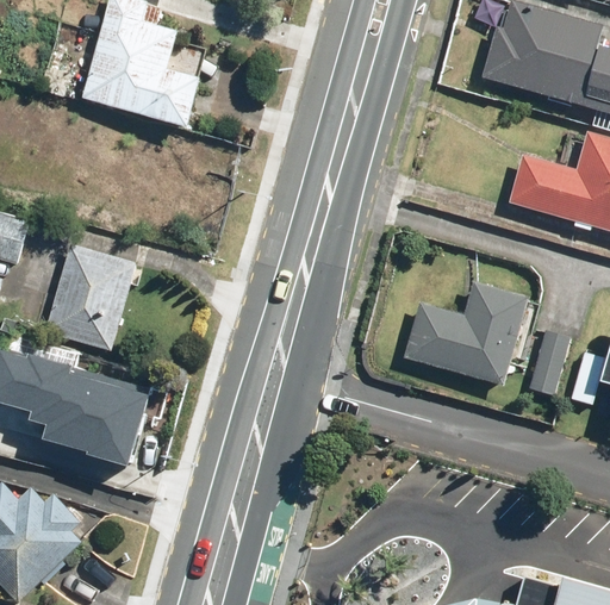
[(162,6),(139,0),(110,0),(83,104),(186,130),(198,86),(166,76),(176,35),(156,29),(162,6)]
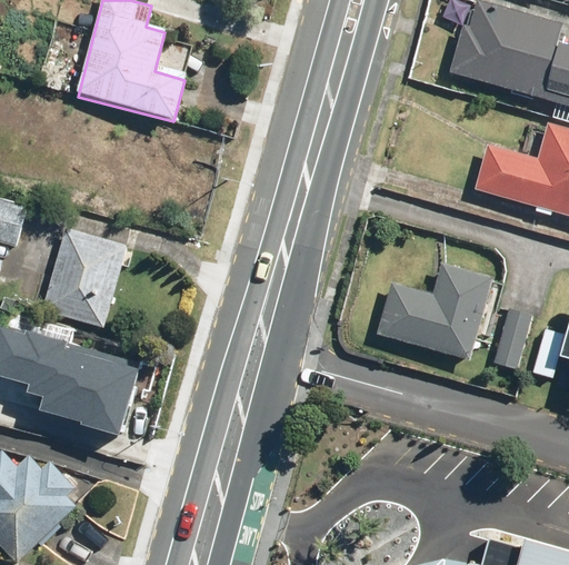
[(443,87),(451,89),(568,120),(568,50),(553,47),(560,21),(480,0),(467,0),(443,87)]
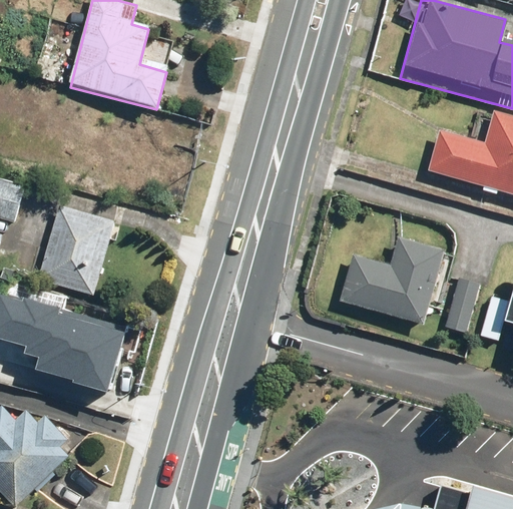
[(512,115),(493,110),(484,143),(436,130),(425,169),(512,192),(512,115)]
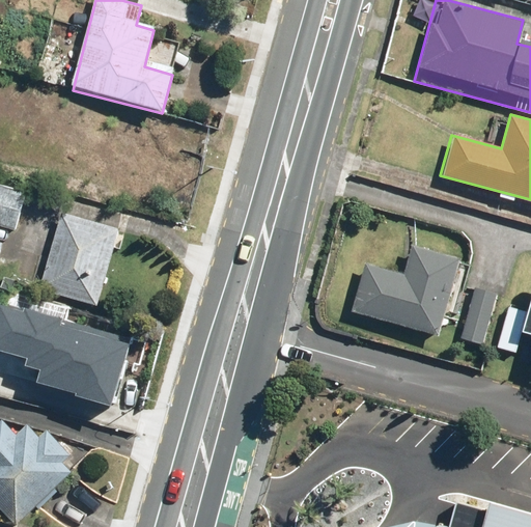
[(22,206),(0,198),(0,225),(14,230),(22,206)]
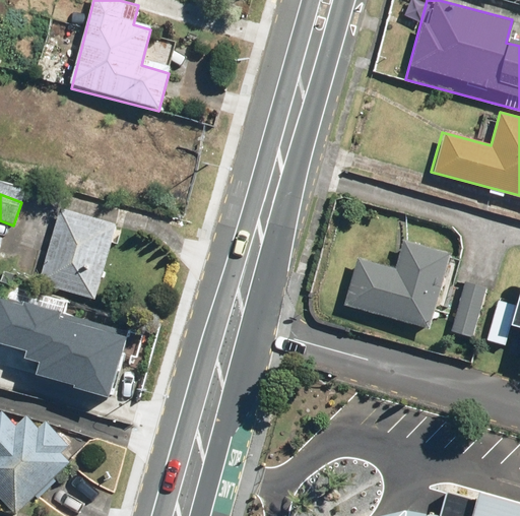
[(40,247),(29,280),(94,299),(116,224),(60,208),(48,249),(40,247)]
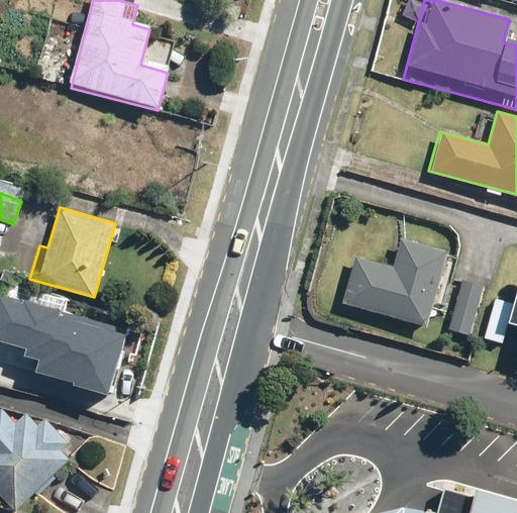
[(355,254),(342,303),(424,326),(444,252),(400,240),(393,265),(355,254)]
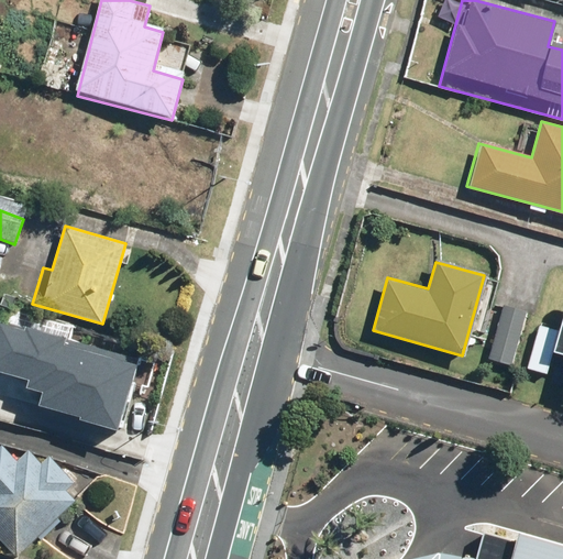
[(527,311),(501,304),(486,355),(511,363),(527,311)]
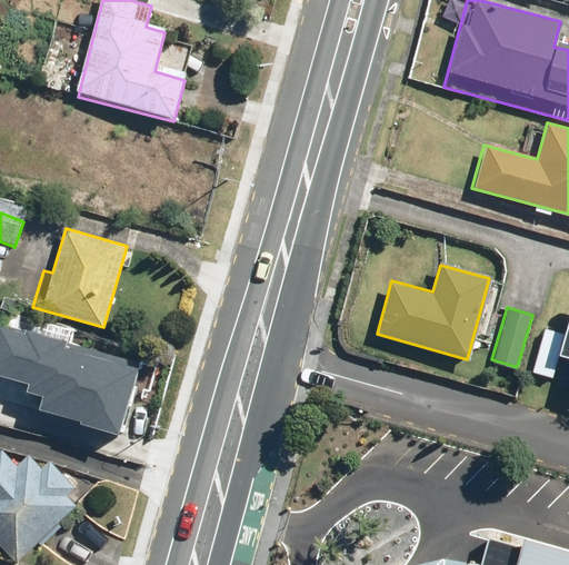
[(568,360),(568,311),(563,333),(545,328),(532,373),(551,377),(556,357),(568,360)]
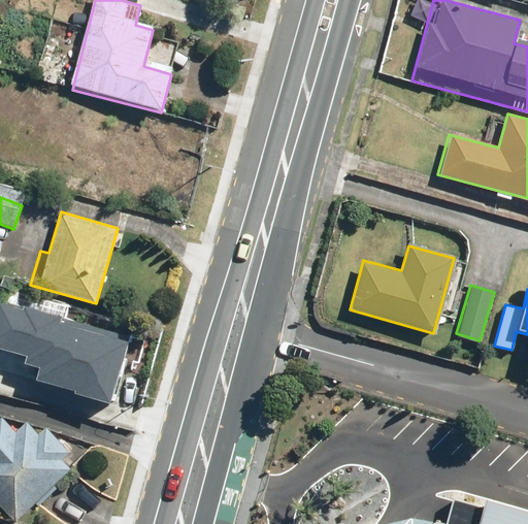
[(4,295),(0,312),(0,344),(37,353),(31,377),(112,396),(130,326),(4,295)]
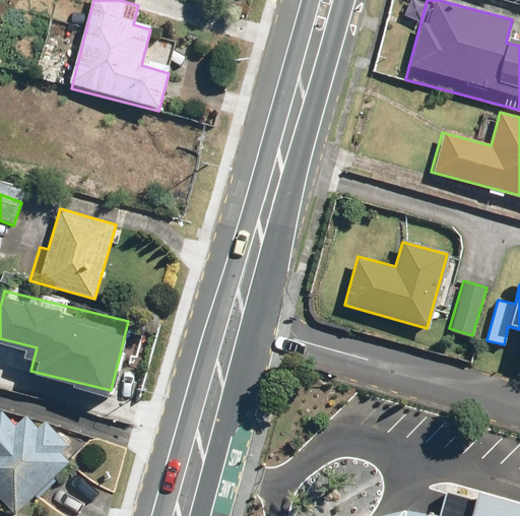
[(0,501),(12,515),(69,464),(61,454),(71,445),(50,422),(41,430),(26,412),(14,424),(4,411),(0,414),(0,501)]
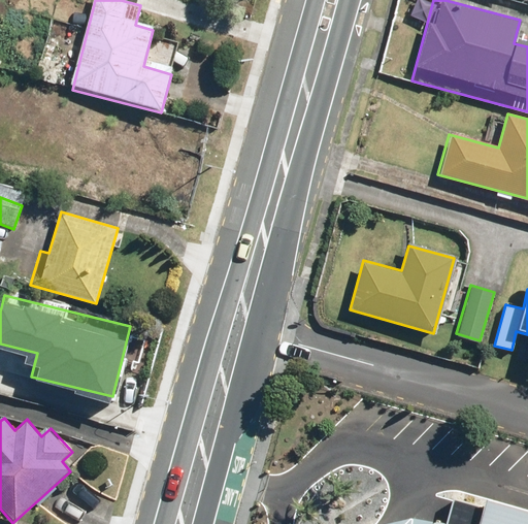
[(527,523),(527,509),(452,488),(442,517),(430,523),(372,523),(361,521),(355,523),(527,523)]
